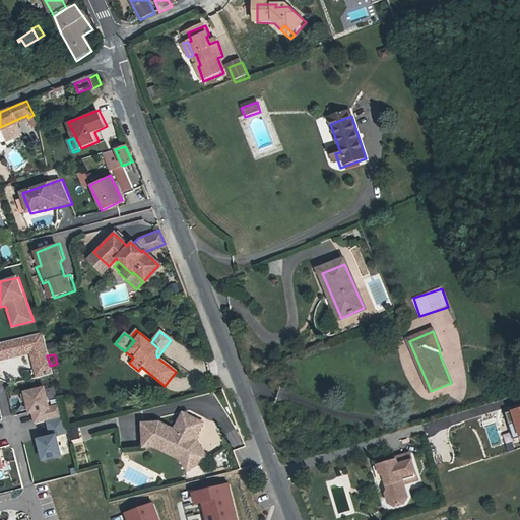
[(56,386),(27,391),(34,426),(48,424),(50,437),(40,439),(45,464),(71,460),(61,402),(59,402),(56,386)]
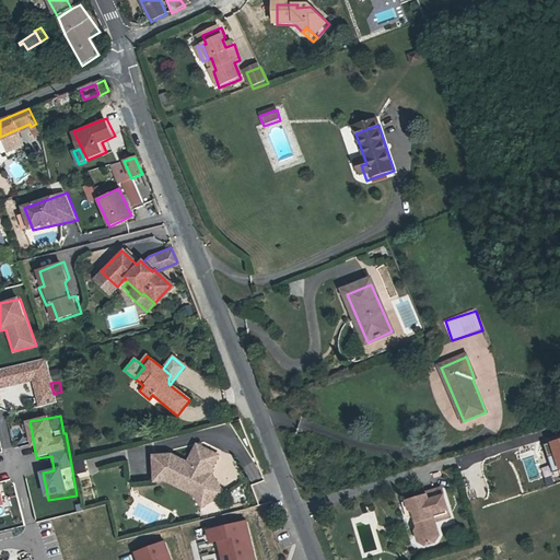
[(152,455),(153,476),(165,475),(199,491),(205,487),(212,498),(222,491),(210,474),(208,473),(217,454),(196,444),(186,462),(171,454),(152,455)]
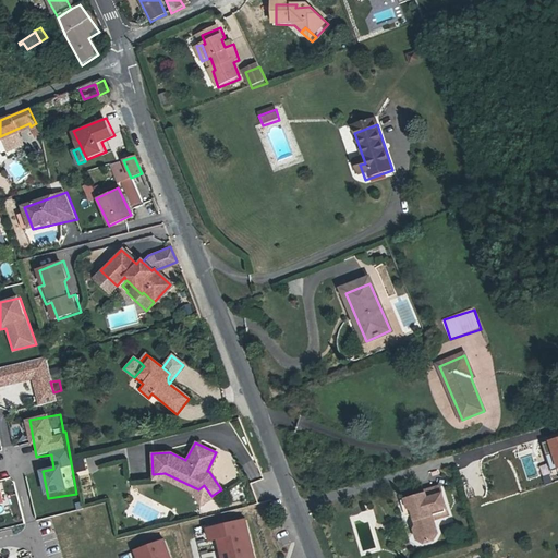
[(84,460),(74,463),(77,474),(87,471),(84,460)]
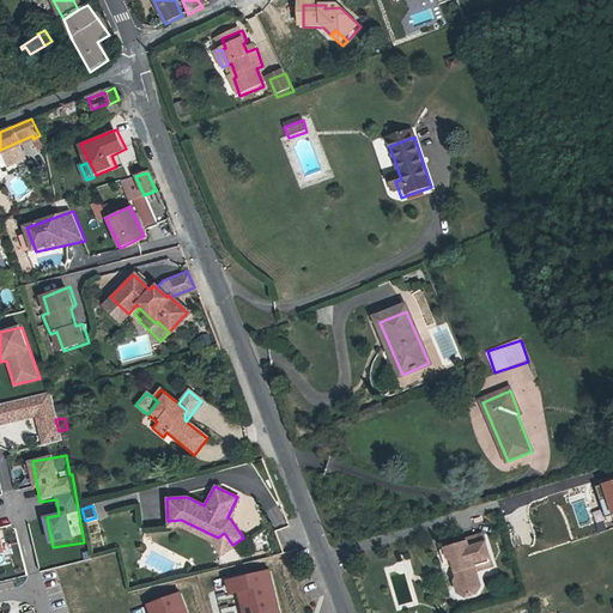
[(181,520),(168,521),(168,526),(181,525),(212,540),(220,553),(232,545),(224,533),(218,538),(181,520)]
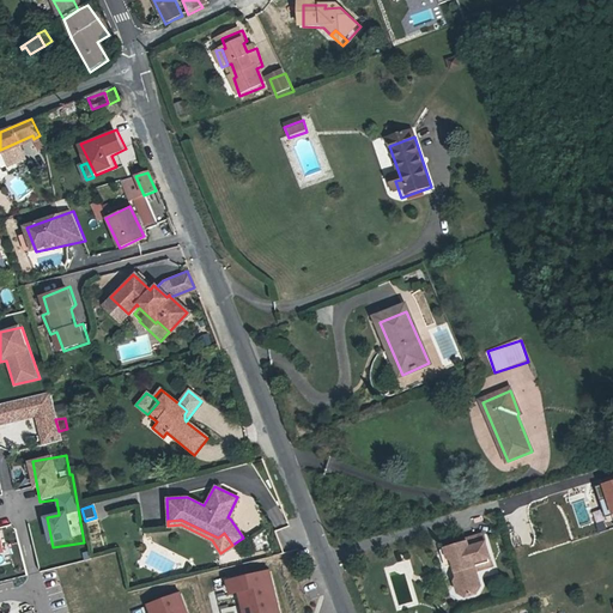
[(462,546),(448,551),(450,559),(454,562),(456,568),(457,574),(459,574),(460,580),(459,580),(456,583),(460,594),(467,599),(477,596),(481,588),(477,572),(493,568),(485,538),(465,542),(462,546)]
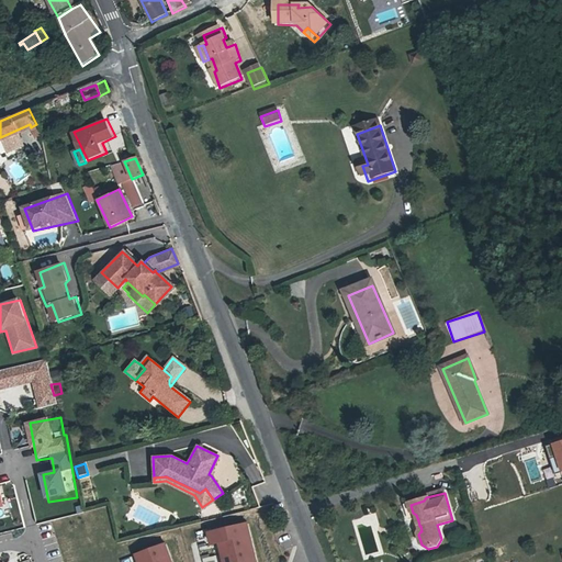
[(413,513),(411,505),(406,506),(411,523),(418,520),(416,515),(413,513)]
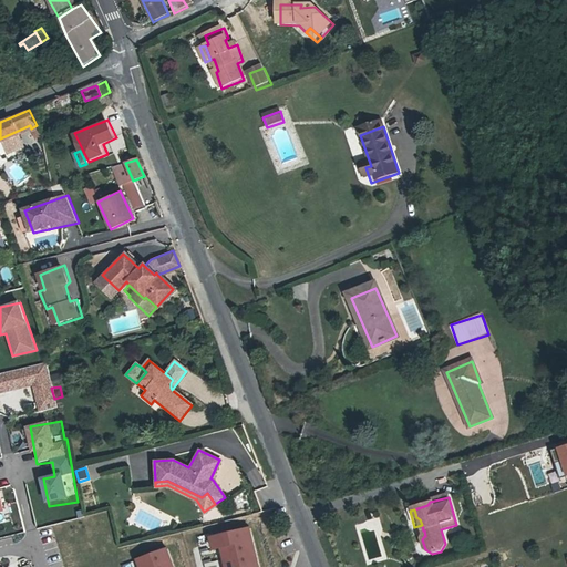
[(227,566),(261,566),(254,528),(212,538),(215,554),(224,553),(227,566)]
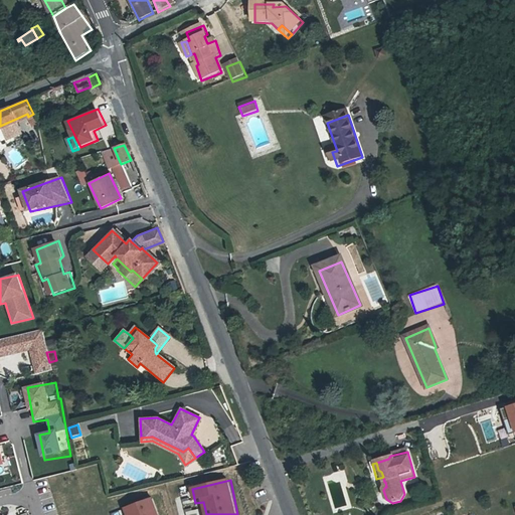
[(127,508),(129,514),(162,514),(158,499),(127,508)]
